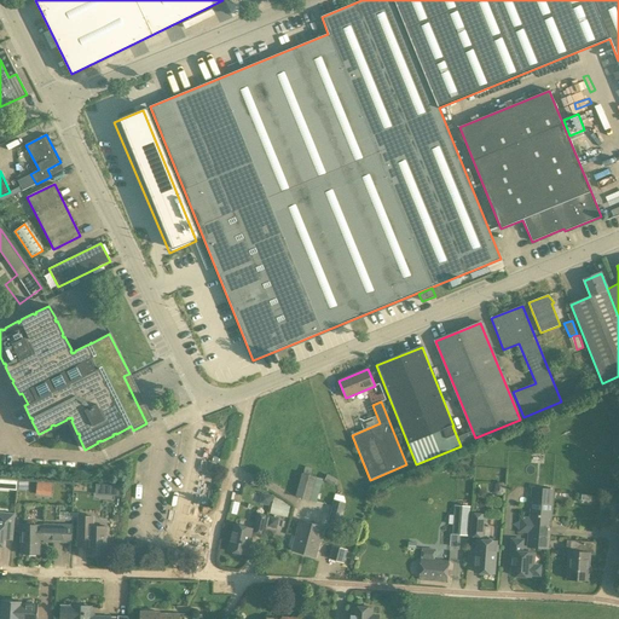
[(316,478),(302,473),(295,497),(310,502),(316,478)]
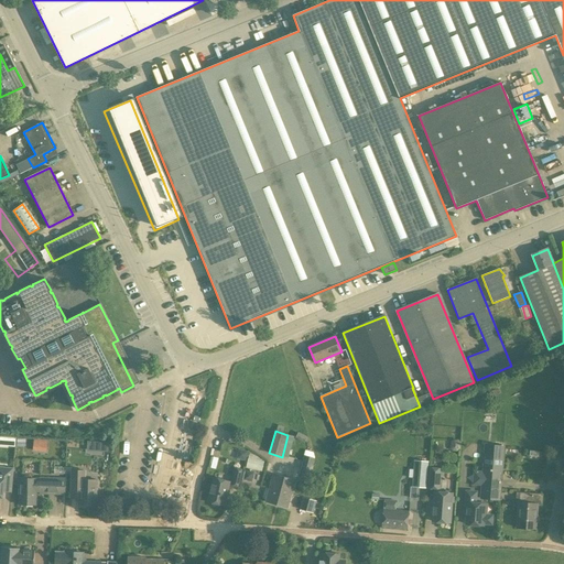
[(0,436),(0,445),(9,446),(15,447),(17,438),(10,437),(0,436)]
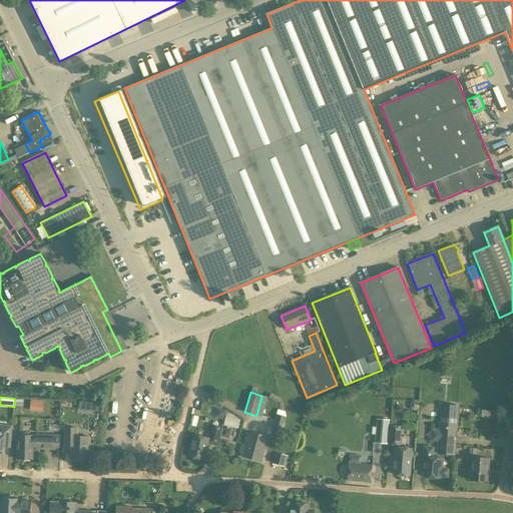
[(30,410),(44,410),(44,399),(31,399),(30,410)]
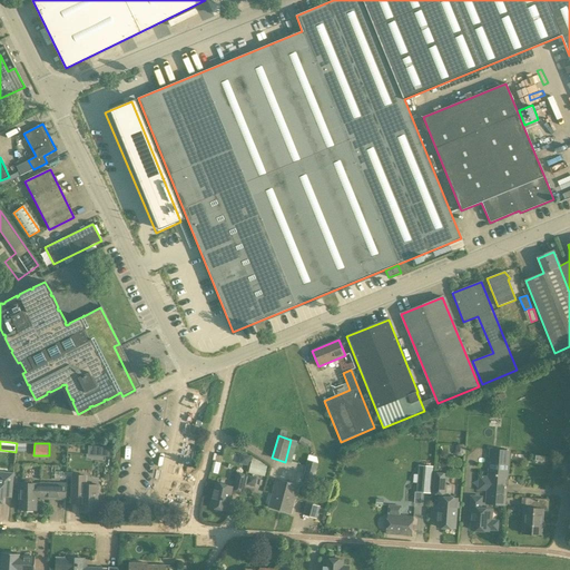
[(110,457),(110,445),(89,445),(88,457),(110,457)]
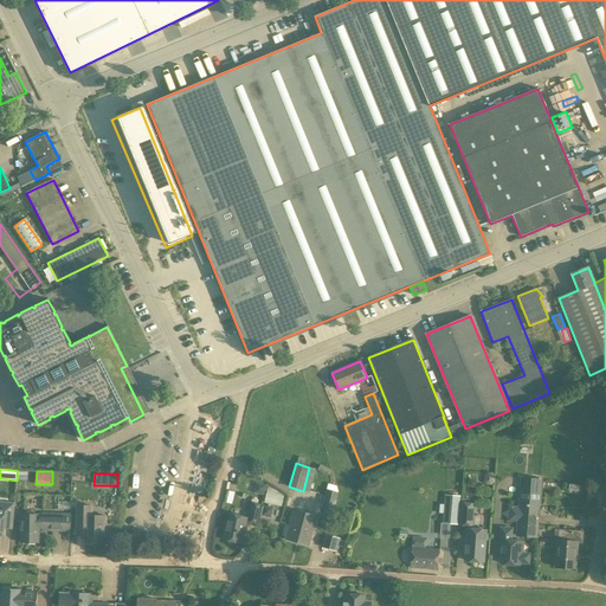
[(520,476),(517,507),(508,505),(507,522),(516,522),(515,535),(537,539),(542,478),(520,476)]
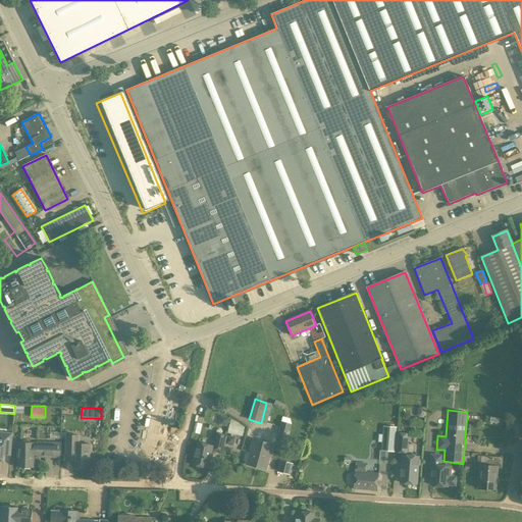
[(232,451),(241,452),(247,423),(220,417),(219,423),(229,426),(228,432),(237,434),(232,451)]
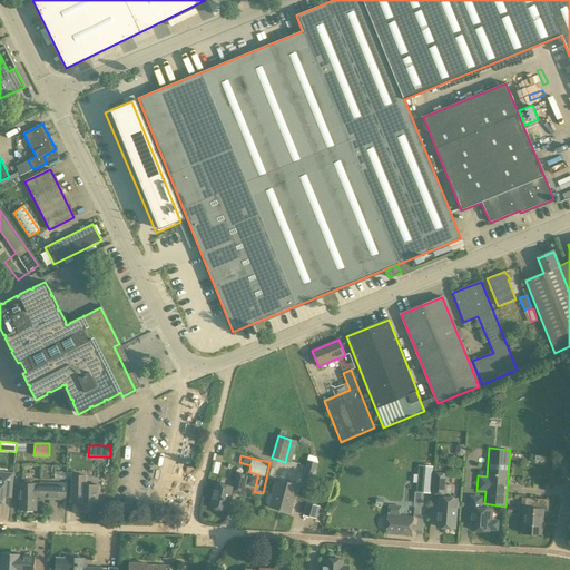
[(311,489),(318,463),(307,460),(300,485),(311,489)]
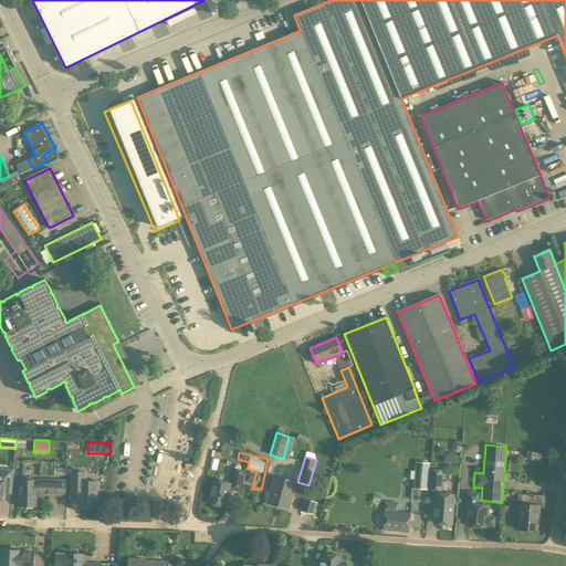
[(413,489),(427,490),(430,463),(416,462),(413,489)]
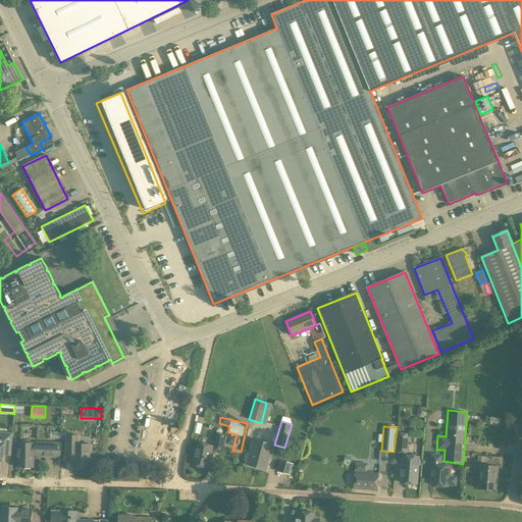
[(0,461),(2,461),(3,450),(10,451),(12,434),(0,432),(0,461)]
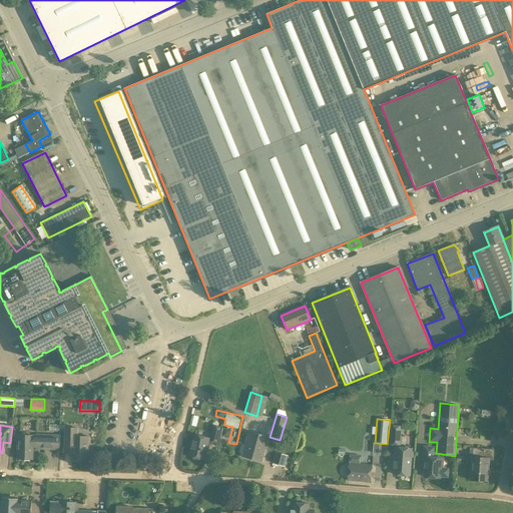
[(218,443),(221,428),(213,426),(210,441),(218,443)]
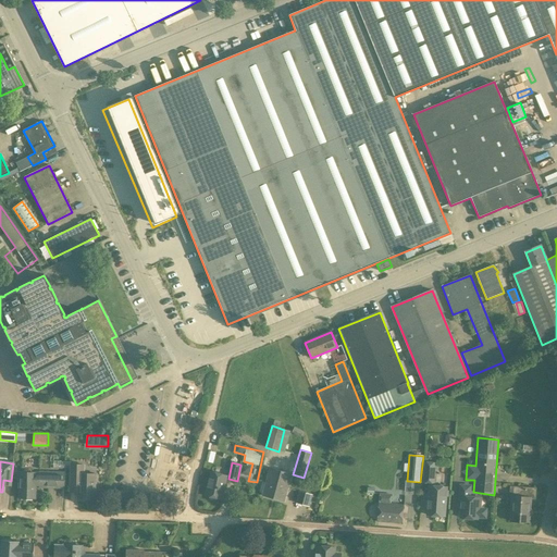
[(422,482),(432,483),(433,463),(423,462),(422,482)]
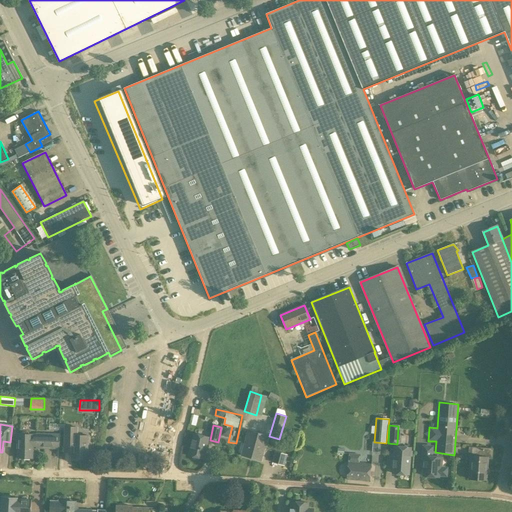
[(64,452),(72,452),(72,458),(88,459),(88,436),(77,436),(77,428),(65,427),(64,452)]
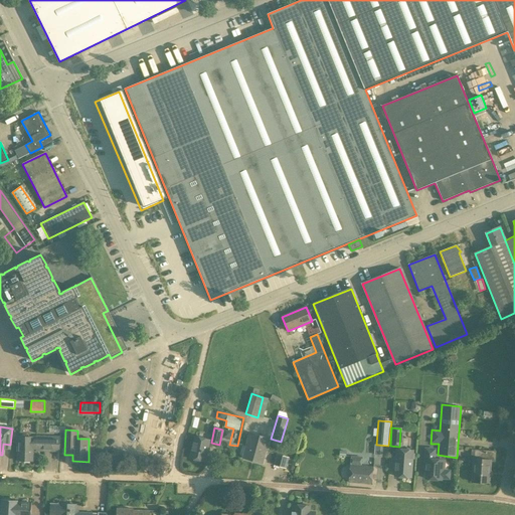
[(223,431),(222,439),(229,441),(231,432),(223,430),(223,431)]
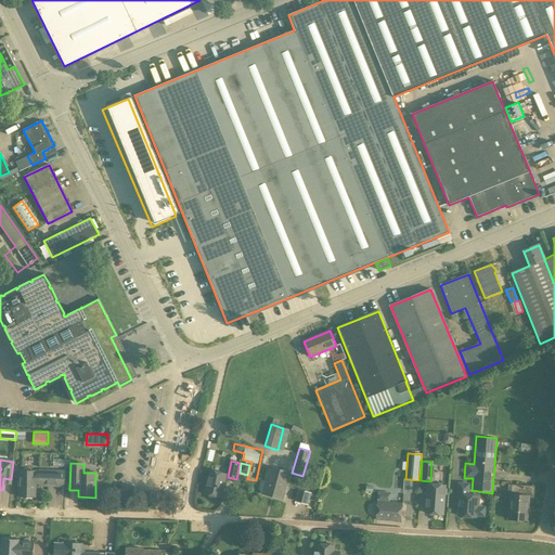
[(269,467),(266,480),(286,486),(291,473),(269,467)]
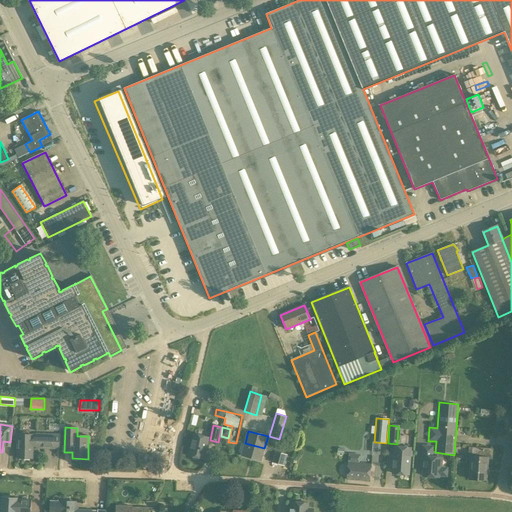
[(59,449),(60,435),(36,434),(36,448),(59,449)]
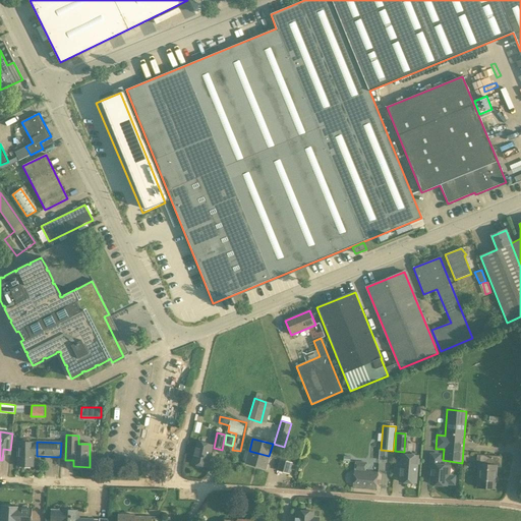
[(207,467),(212,445),(197,442),(192,463),(195,464),(195,466),(196,467),(200,468),(203,468),(203,466),(207,467)]
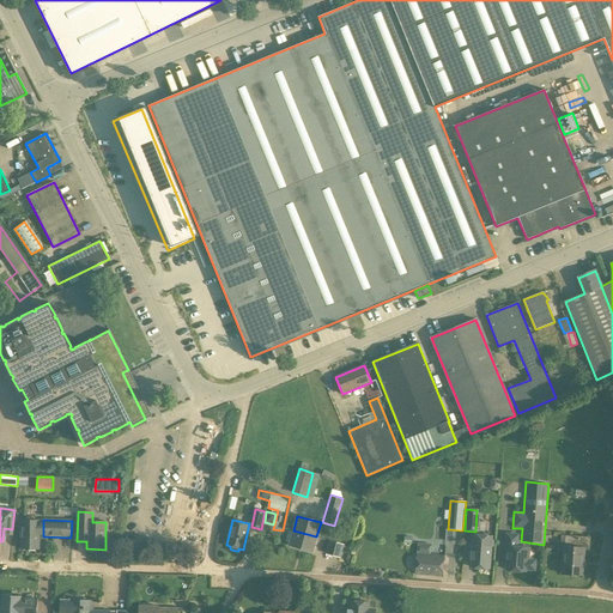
[(38,548),(38,521),(20,521),(20,529),(22,529),(22,548),(38,548)]
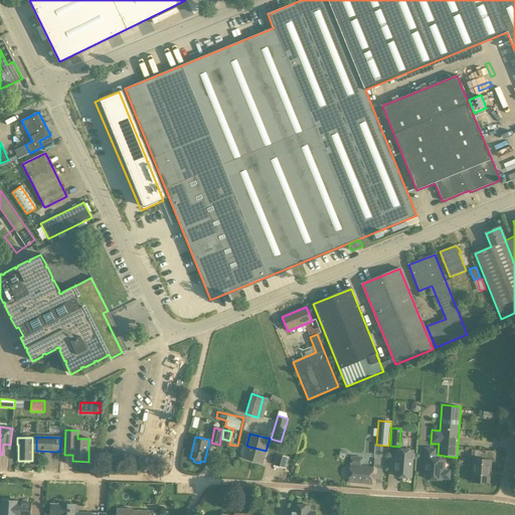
[(263,464),(266,451),(246,446),(242,459),(263,464)]
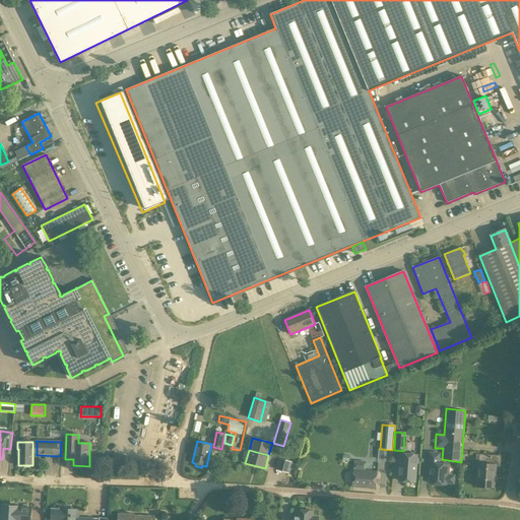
[(430,482),(445,483),(454,484),(455,474),(445,474),(446,472),(448,472),(448,464),(440,463),(441,452),(429,452),(427,474),(430,474),(430,482)]
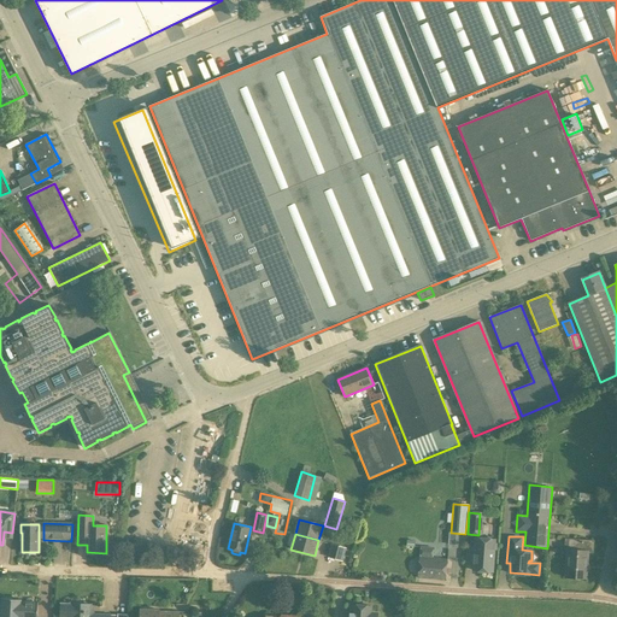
[(492,571),(493,550),(493,538),(474,538),(472,570),(492,571)]
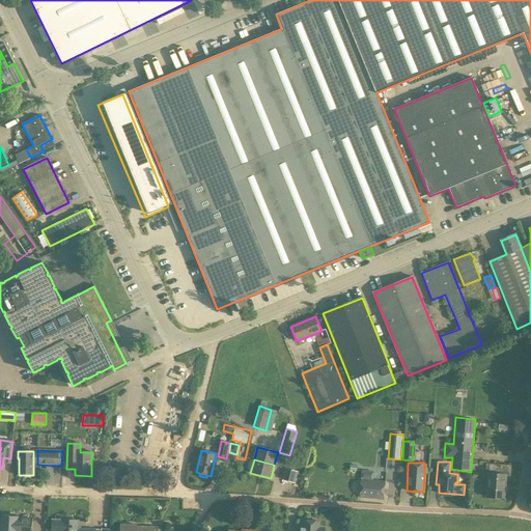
[(504,499),(506,475),(510,475),(511,466),(485,464),(485,473),(487,473),(486,497),(504,499)]
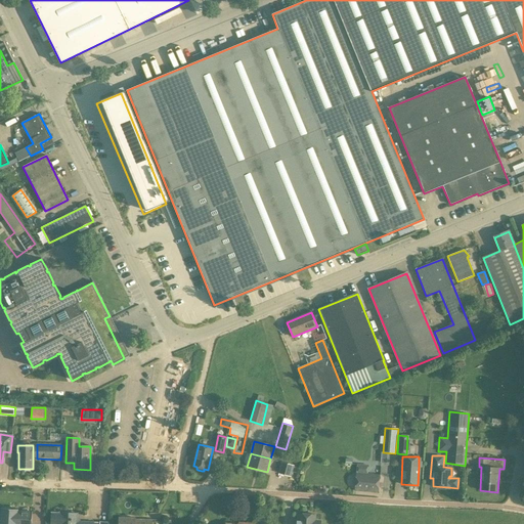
[(291,477),(294,466),(281,462),(277,473),(291,477)]
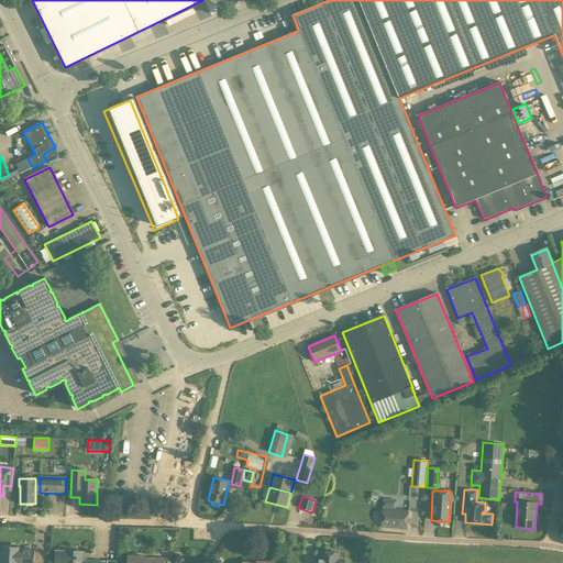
[(407,510),(395,509),(396,500),(384,499),(381,528),(406,530),(407,510)]
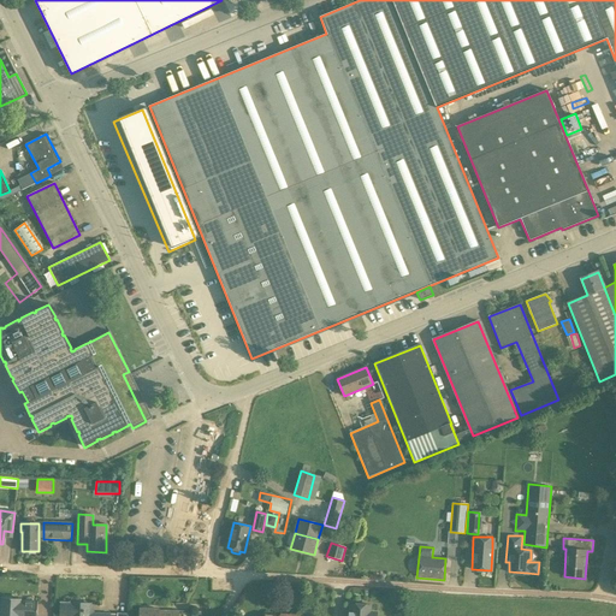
[(36,615),(39,602),(21,602),(21,599),(3,598),(0,615),(36,615)]
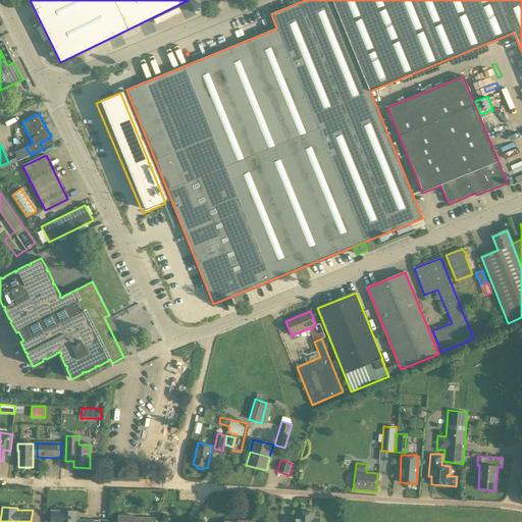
[(99,521),(93,521),(93,520),(76,519),(77,512),(53,511),(51,521),(99,521)]
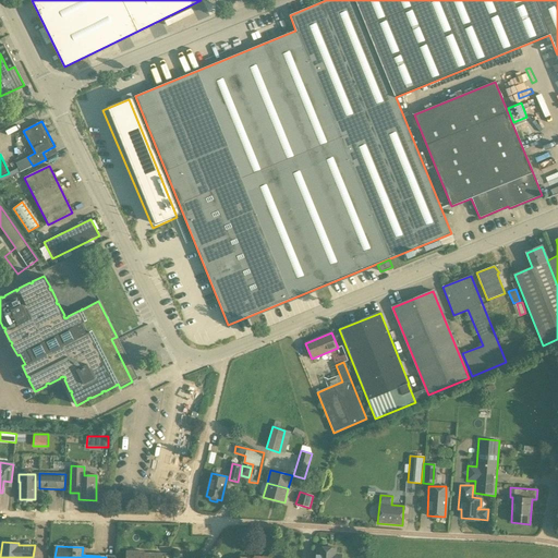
[(341,557),(341,555),(335,555),(336,548),(318,547),(317,557),(341,557)]
